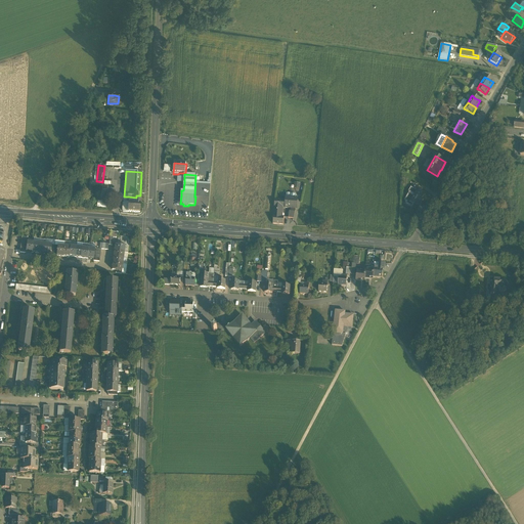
[(110,198),(110,190),(107,190),(107,186),(101,185),(100,198),(110,198)]
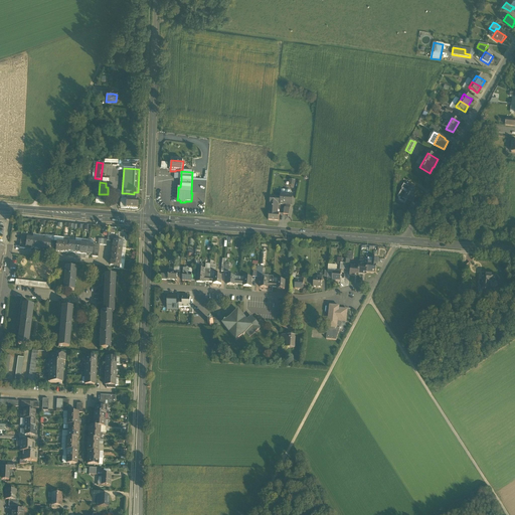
[(406,200),(411,203),(415,197),(414,196),(416,191),(409,187),(407,191),(403,198),(406,200)]
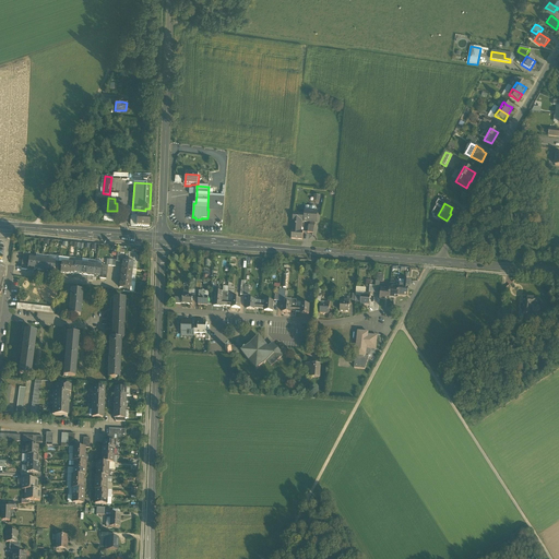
[(437,204),(432,213),(433,218),(439,222),(441,217),(438,215),(442,207),(437,204)]
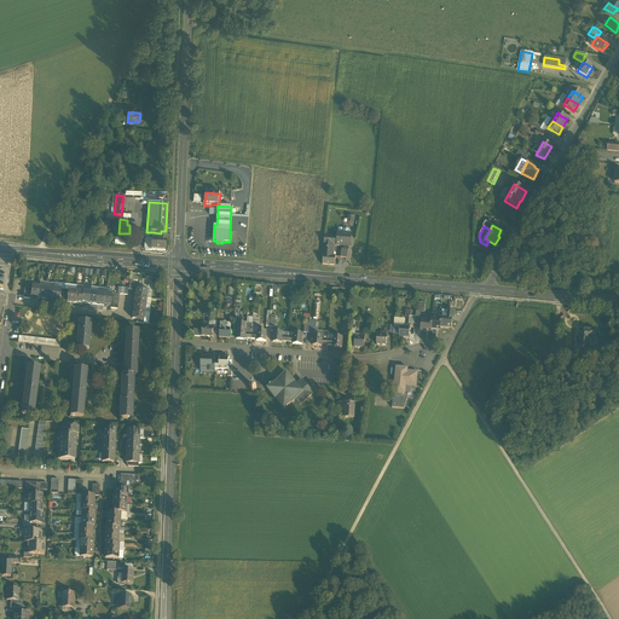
[(150,250),(165,252),(166,231),(161,231),(161,233),(151,232),(151,239),(150,250)]
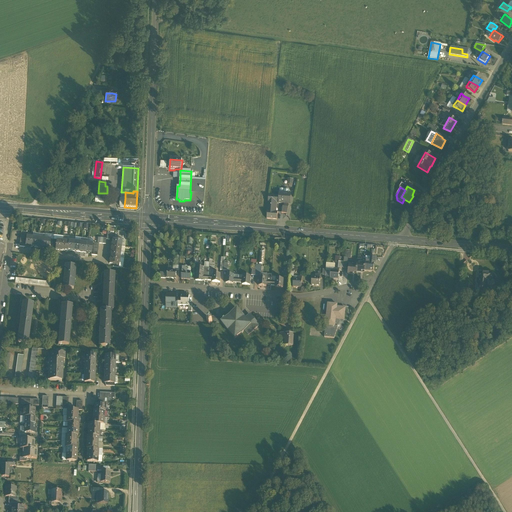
[(279,203),(289,204),(291,194),(279,193),(279,196),(279,203)]
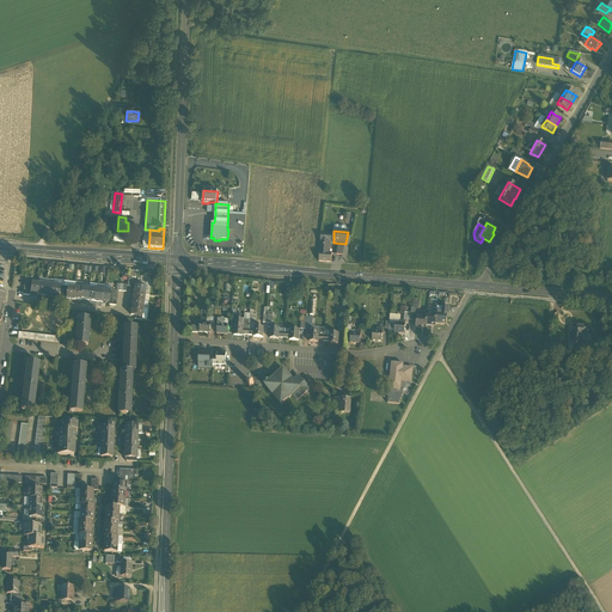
[(320,242),(319,252),(319,262),(331,263),(332,254),(328,254),(324,254),(325,243),(320,242)]
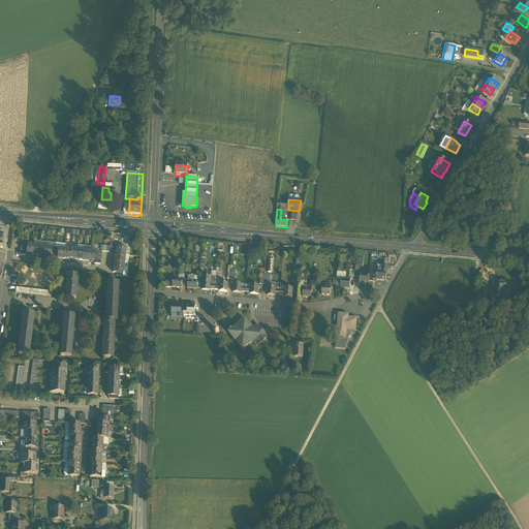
[(378,270),(377,272),(376,280),(382,280),(383,278),(385,278),(386,273),(387,273),(389,270),(382,269),(382,270),(378,270)]
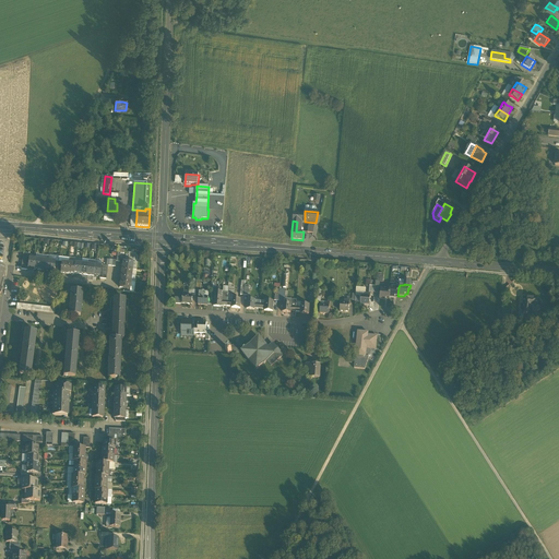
[(397,296),(399,287),(390,287),(390,289),(389,297),(394,298),(394,296),(397,296)]
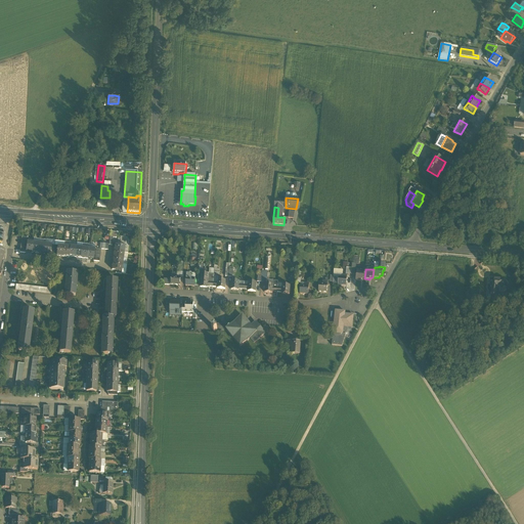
[(364,279),(364,278),(365,271),(357,270),(356,280),(361,281),(361,279),(364,279)]
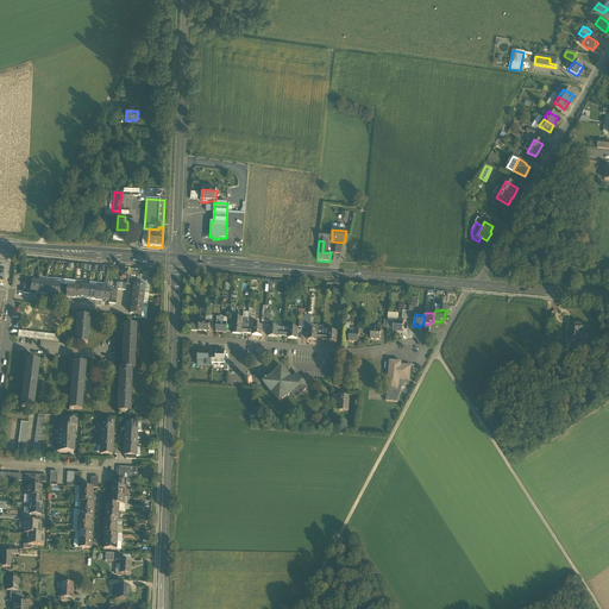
[(75,344),(87,345),(89,319),(77,318),(75,344)]
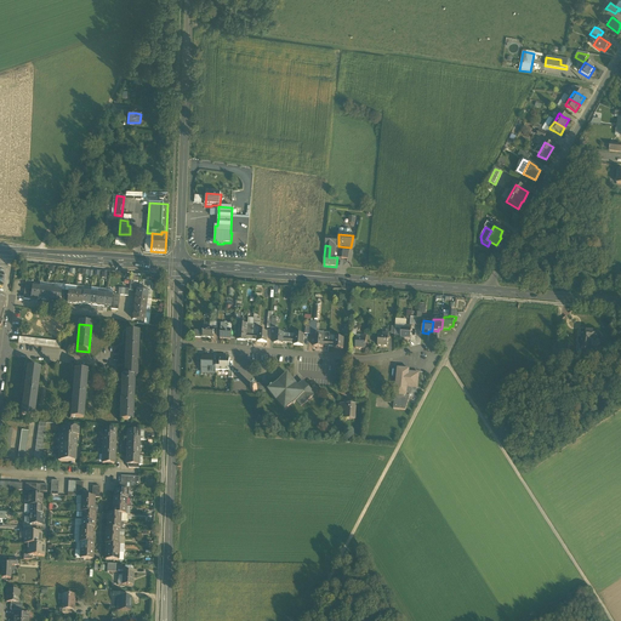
[(203,337),(214,339),(214,330),(210,329),(210,325),(204,324),(203,337)]
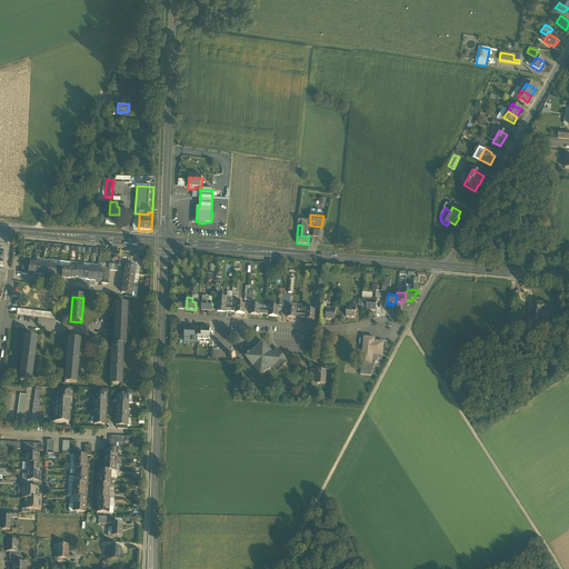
[(211,311),(212,302),(208,302),(208,299),(202,298),(201,311),(211,311)]
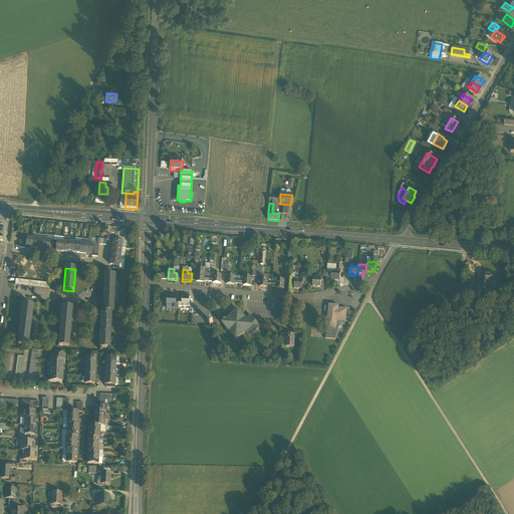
[(331,280),(339,280),(340,270),(336,269),(335,273),(332,272),(332,277),(331,280)]
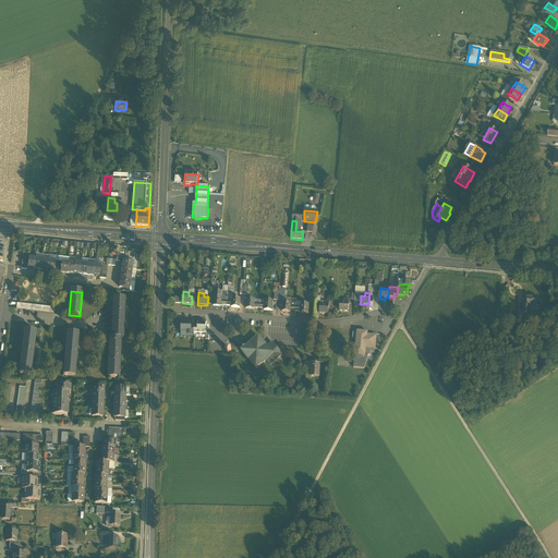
[(227,305),(227,302),(222,301),(222,298),(221,298),(214,296),(214,306),(221,306),(221,305),(227,305)]
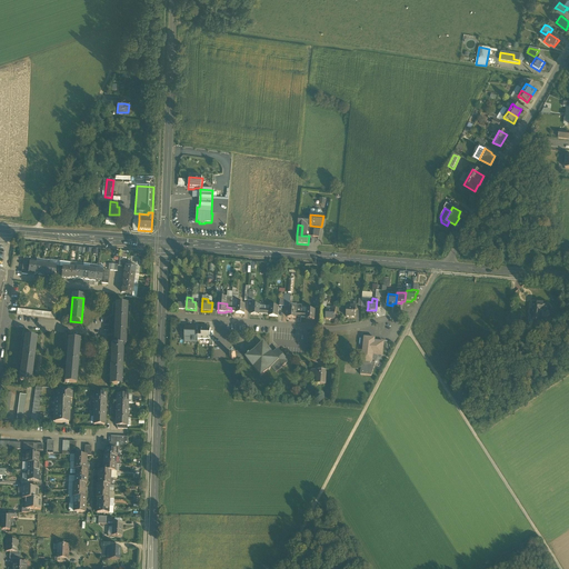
[(535,307),(532,307),(532,316),(536,316),(536,321),(541,321),(541,317),(549,318),(549,312),(547,312),(547,303),(542,303),(535,303),(535,307)]
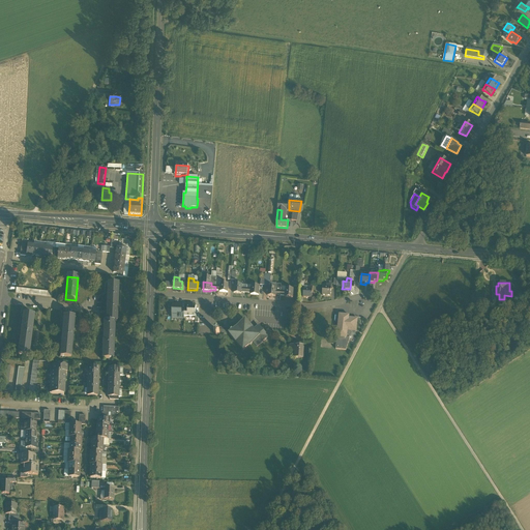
[(221,284),(221,286),(221,287),(218,287),(215,287),(215,290),(221,291),(219,292),(228,293),(228,284),(221,284)]
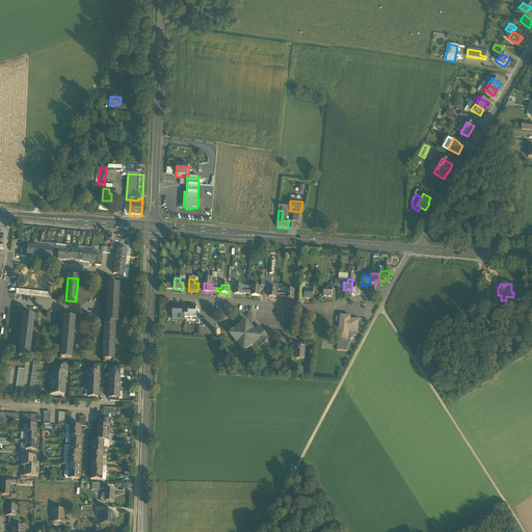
[(247,294),(247,290),(243,290),(243,287),(243,286),(235,286),(235,294),(242,295),(242,294),(247,294)]
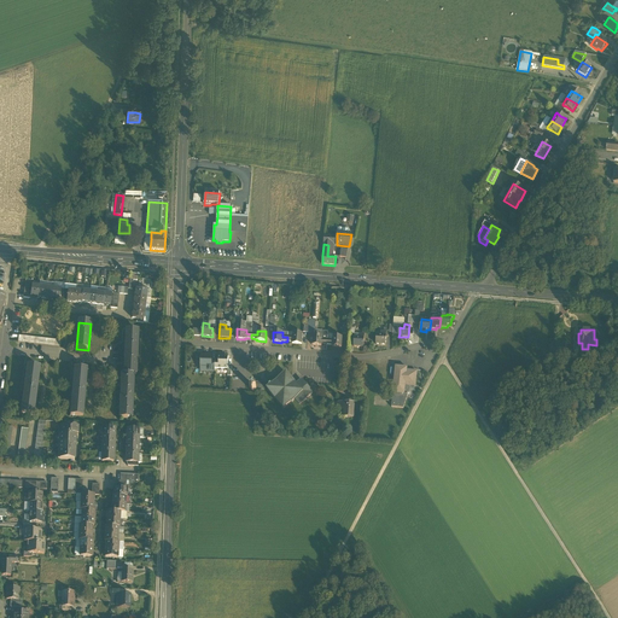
[(386,345),(386,332),(384,332),(382,332),(380,336),(377,336),(375,344),(386,345)]
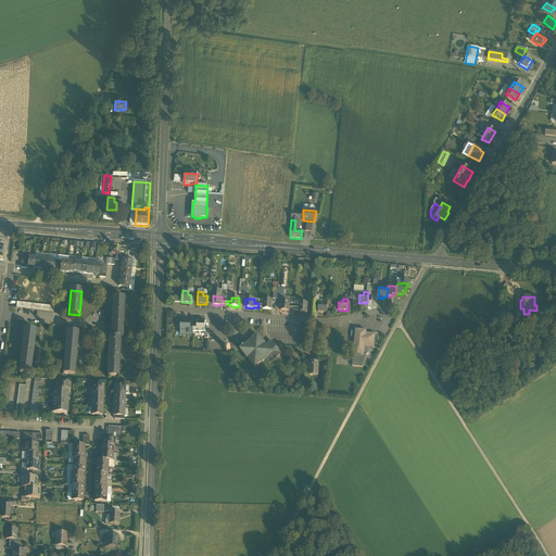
[(264,304),(258,303),(258,307),(264,307),(263,308),(272,310),(272,301),(264,300),(264,304)]
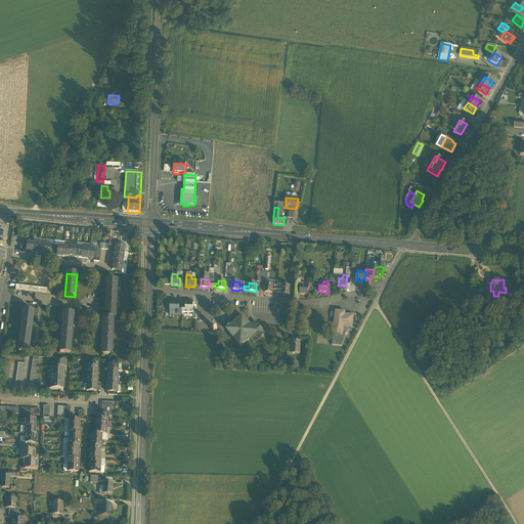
[(300,294),(308,295),(309,284),(304,284),(304,287),(300,287),(300,294)]
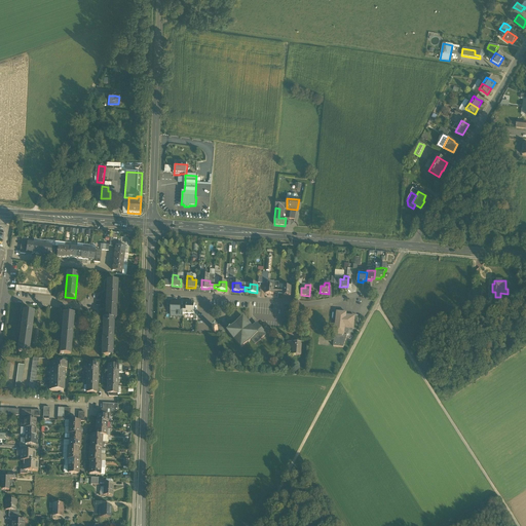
[(15,291),(51,296),(51,290),(15,286),(15,291)]
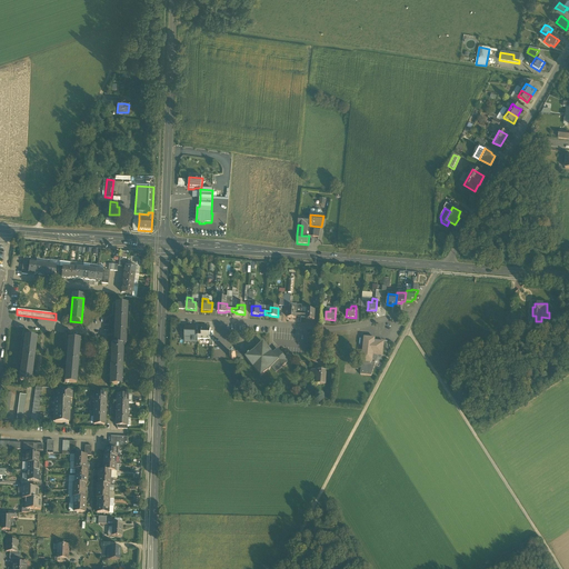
[(296,317),(301,318),(301,313),(297,313),(297,309),(288,309),(288,318),(296,318),(296,317)]
